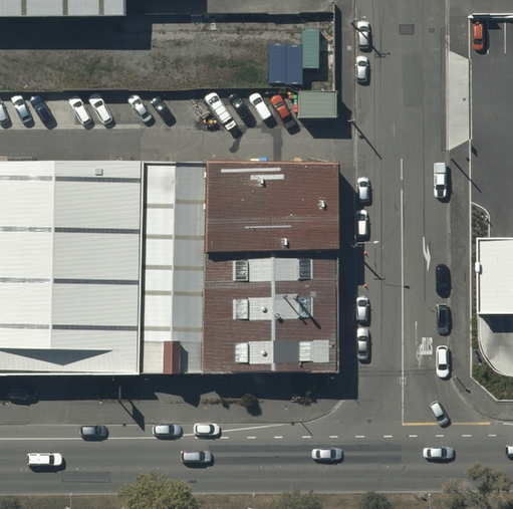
[(0,0),(0,16),(126,17),(125,0),(0,0)]
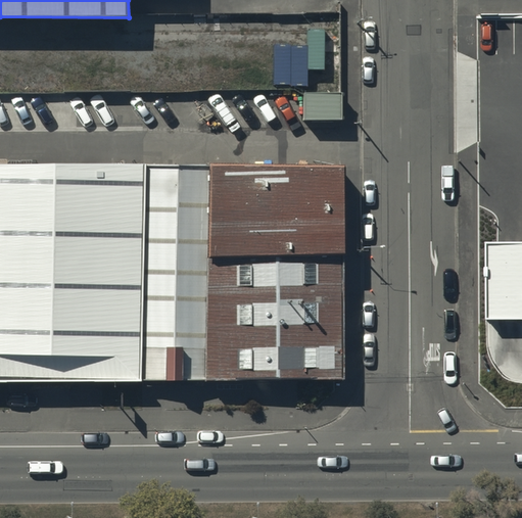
[(342,89),(304,89),(304,122),(342,123),(342,89)]
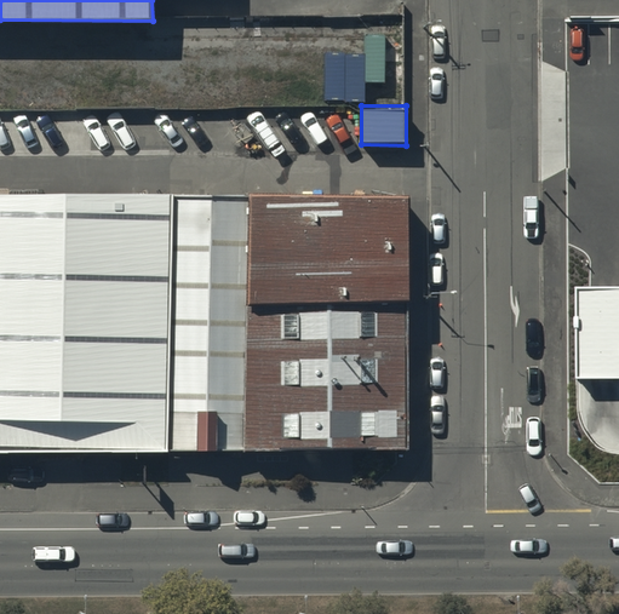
[(173,194),(0,191),(0,452),(173,451),(173,194)]
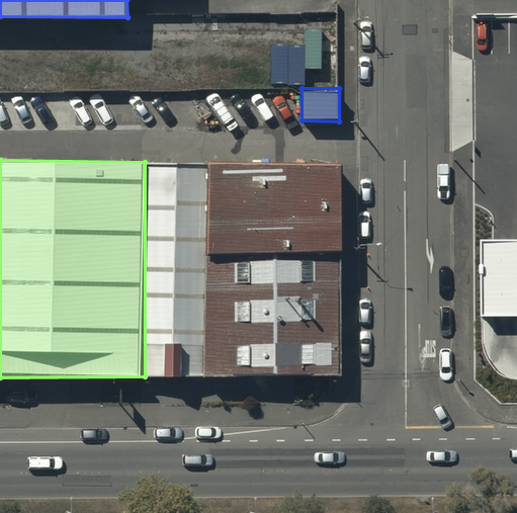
[(211,163),(145,162),(145,376),(211,376),(211,254),(211,163)]
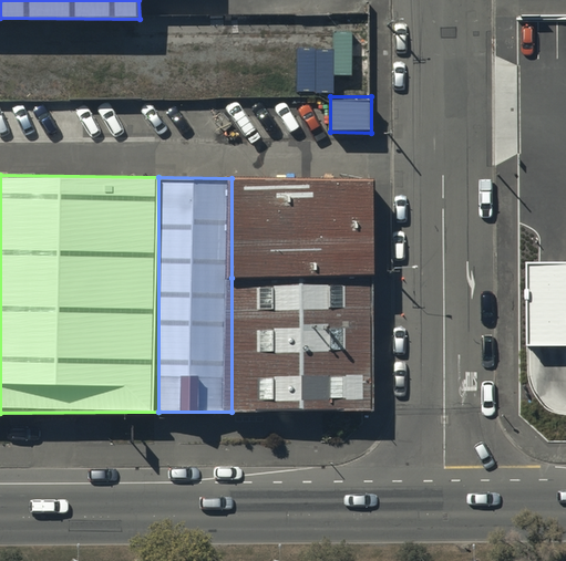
[(232,178),(232,278),(372,279),(373,179),(232,178)]
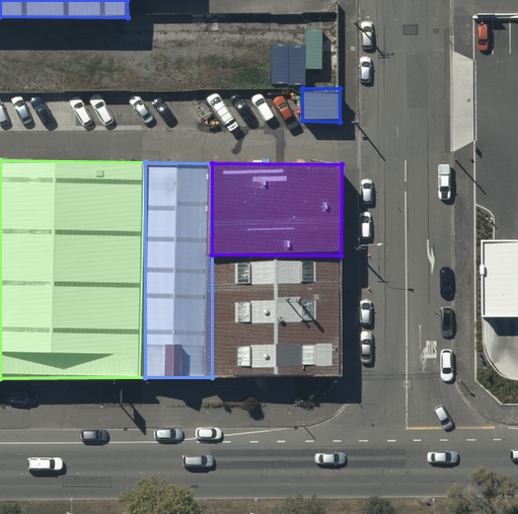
[(517,239),(484,240),(485,320),(517,319),(517,239)]
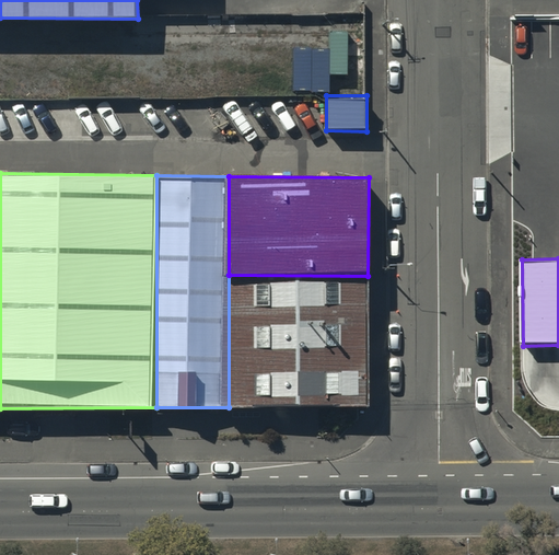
[(229,275),(229,407),(369,405),(368,276),(229,275)]
